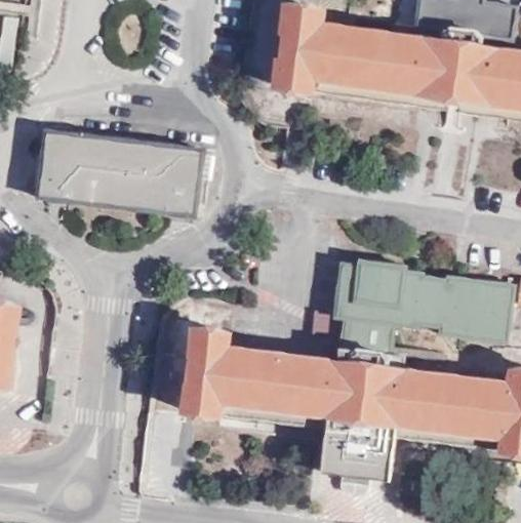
[(395,32),(431,37),(431,36),(445,38),(447,28),(452,24),(456,25),(474,27),(478,28),(482,33),(514,37),(519,1),(512,0),(417,0),(414,22),(397,18),(395,32)]
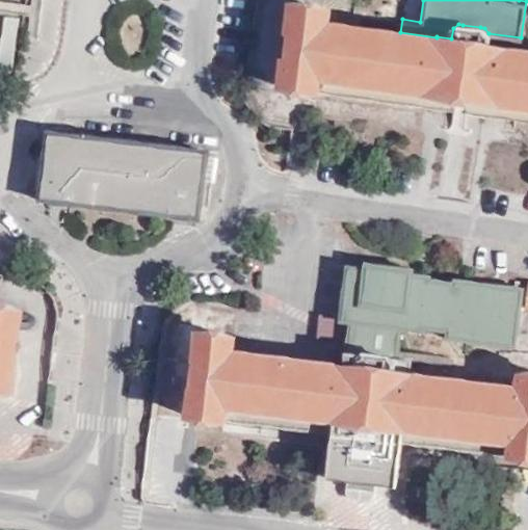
[(316,86),(453,107),(467,109),(527,117),(527,50),(503,47),(503,46),(487,44),(489,33),(484,28),(480,27),(463,25),(458,24),(453,28),(451,38),(437,36),(437,37),(400,32),(324,22),(327,5),(295,1),(291,27),(294,28),(290,57),(288,57),(284,84),(316,88),(316,86)]
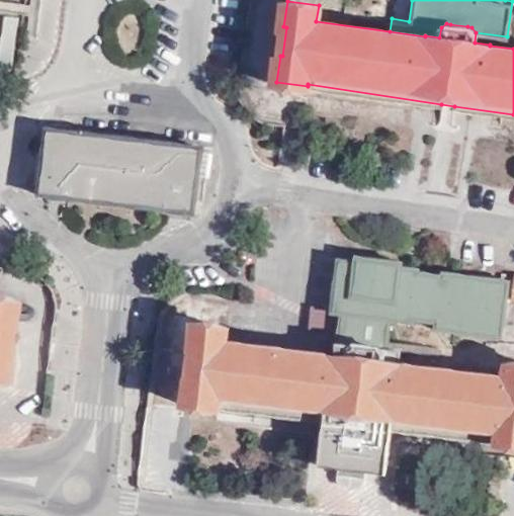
[(1,14),(0,19),(0,63),(6,64),(15,16),(1,14)]
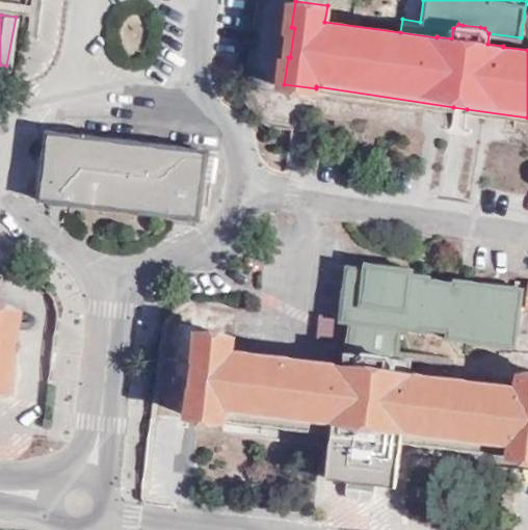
[(195,215),(204,150),(47,130),(38,194),(195,215)]
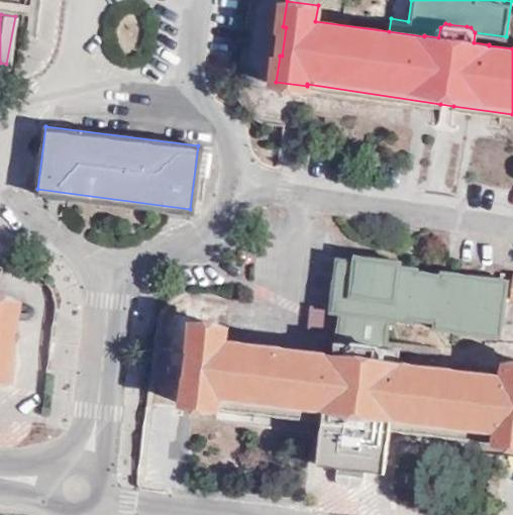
[(303,328),(333,331),(331,352),(345,354),(346,344),(352,339),(356,340),(375,342),(378,342),(383,348),(386,320),(406,322),(407,314),(432,317),(431,324),(497,333),(504,277),(437,268),(437,273),(412,270),(413,265),(397,263),(397,258),(350,251),(349,259),(333,256),(326,306),(306,304),(303,328)]
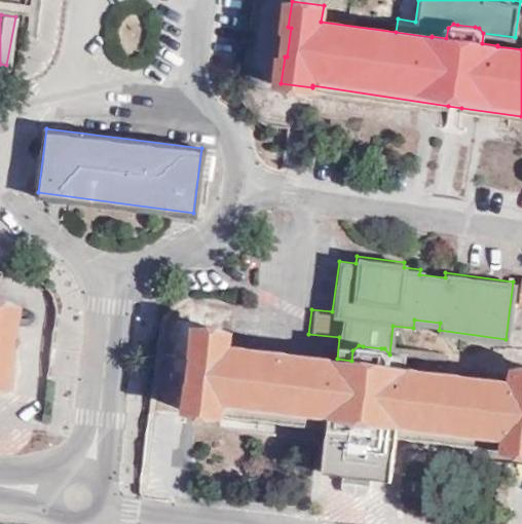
[(0,383),(5,384),(8,359),(6,359),(9,329),(12,330),(15,303),(0,301),(0,383)]
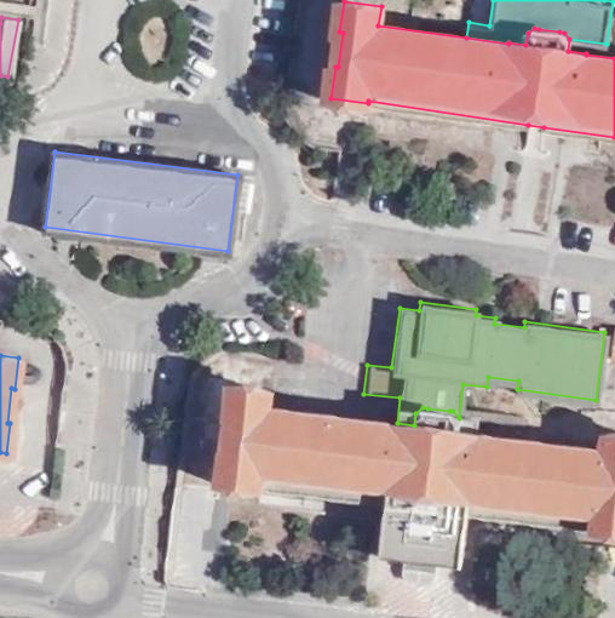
[(414,425),(397,423),(396,424),(266,407),(269,388),(233,383),(229,415),(231,415),(228,450),(224,448),(219,480),(257,485),(258,484),(385,501),(378,555),(421,561),(435,564),(461,567),(469,510),(595,527),(595,528),(614,531),(614,433),(607,431),(604,451),(475,434),(475,433),(457,430),(459,418),(453,411),(449,411),(427,408),(423,407),(415,413),(414,425)]
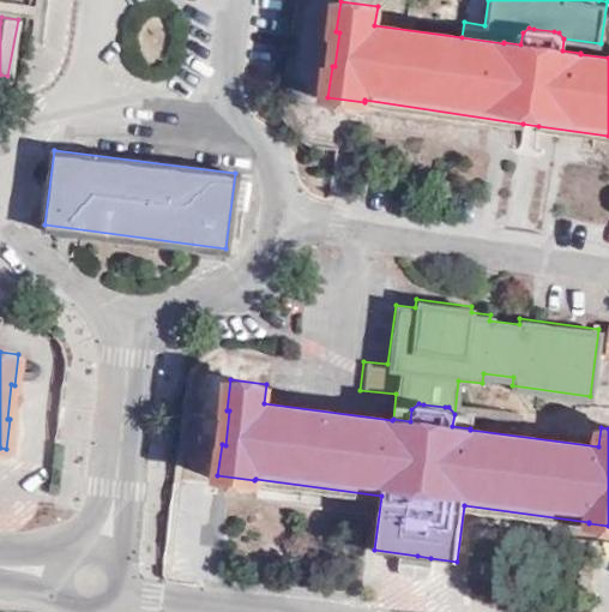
[(396,553),(395,563),(399,574),(422,577),(429,568),(430,558),(417,556),(396,553)]
